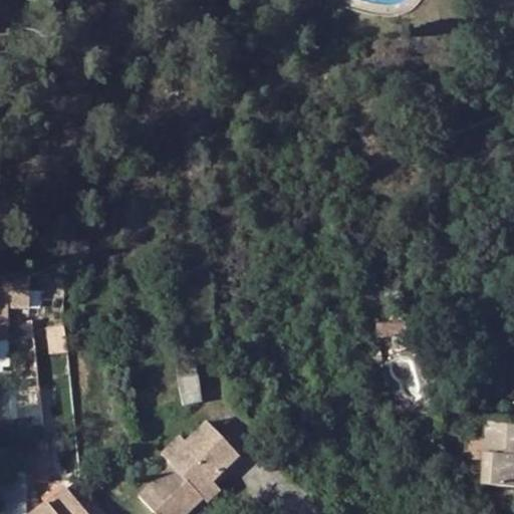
[(28,308),(28,273),(0,272),(0,339),(8,340),(7,308),(28,308)]
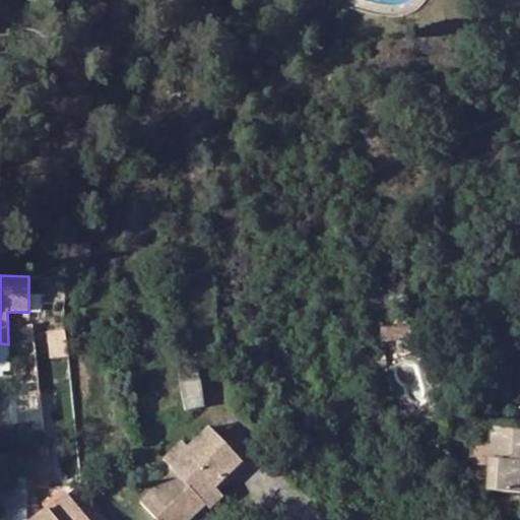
[(51,358),(68,356),(66,331),(47,332),(51,358)]
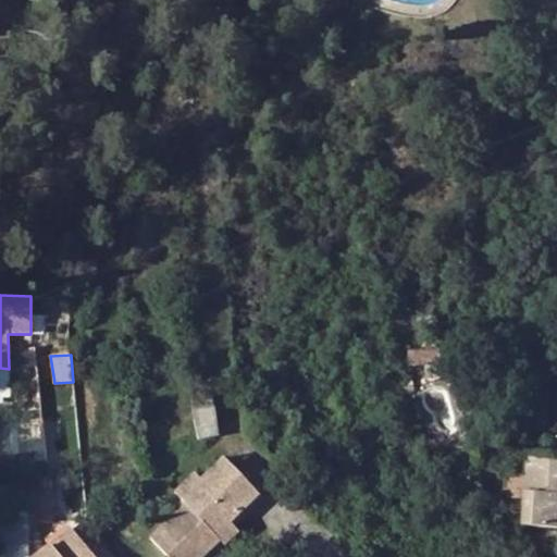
[(0,368),(0,394),(9,394),(9,369),(0,368)]
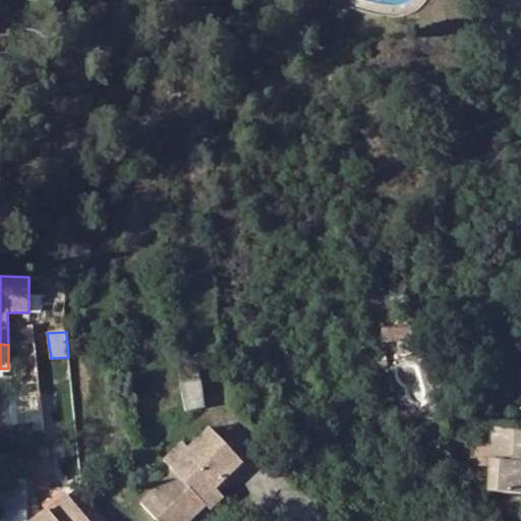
[(197,372),(178,375),(185,412),(203,409),(197,372)]
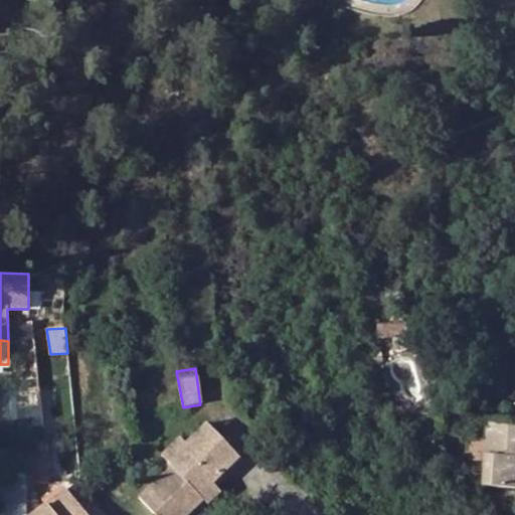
[(514,423),(485,421),(484,439),(482,465),(482,485),(514,486),(514,423)]
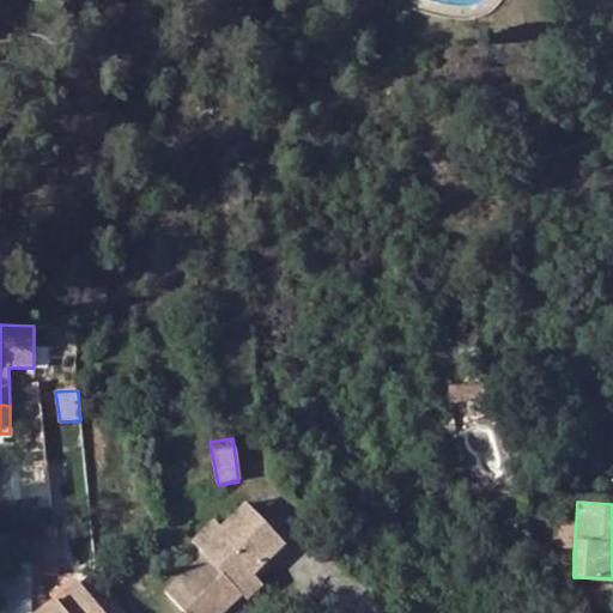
[(236,589),(252,575),(284,545),(246,505),(220,528),(199,550),(204,554),(165,592),(184,612),(223,612),(242,595),(236,589)]
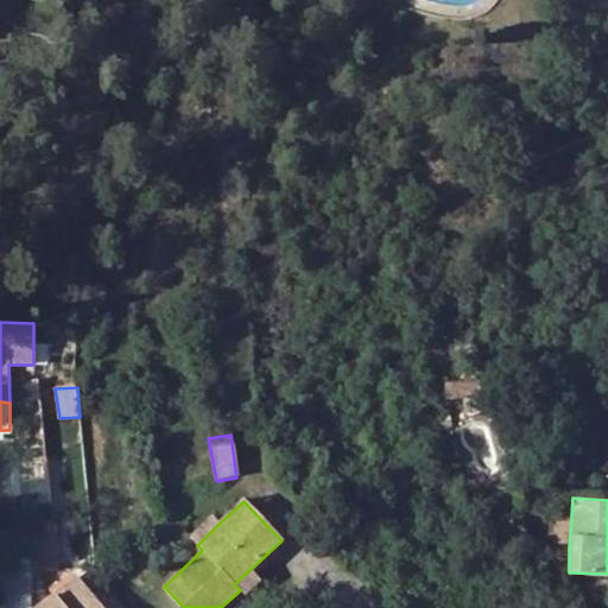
[(211,517),(189,538),(197,545),(219,524),(211,517)]
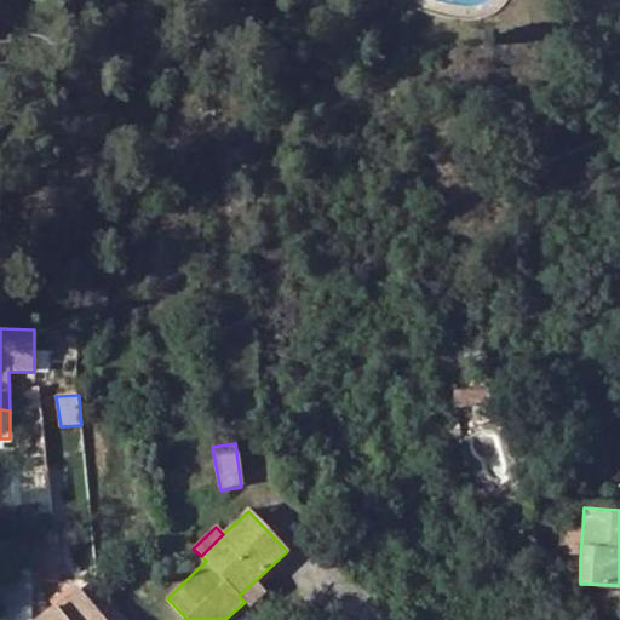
[(566,527),(564,558),(580,560),(583,528),(566,527)]
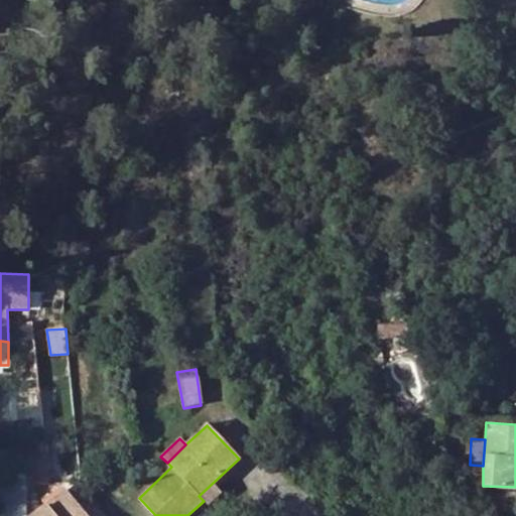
[(48,471),(33,472),(34,484),(48,484),(48,471)]
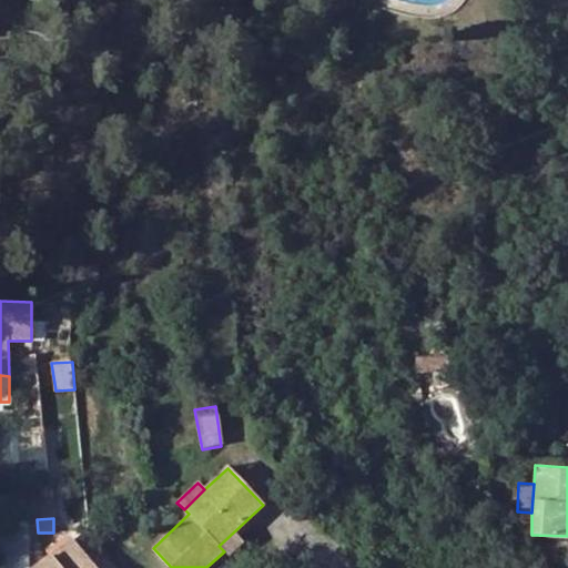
[(0,528),(7,567),(34,564),(28,524),(0,528)]
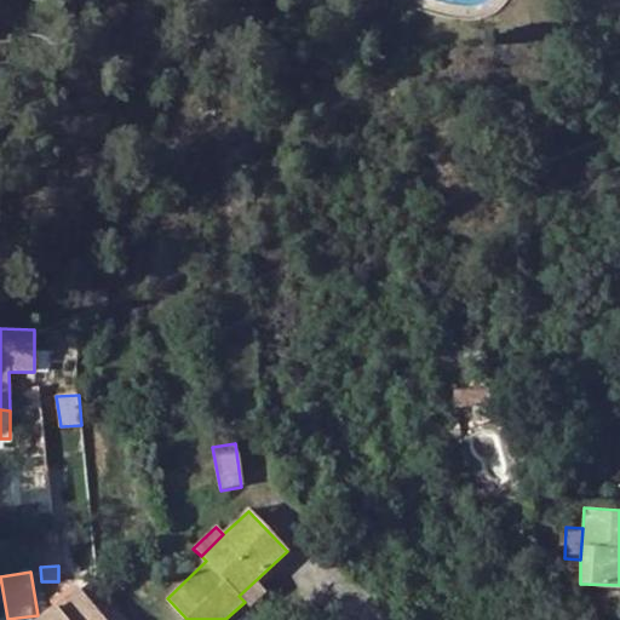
[(251,608),(265,593),(254,581),(239,596),(245,602),(251,608)]
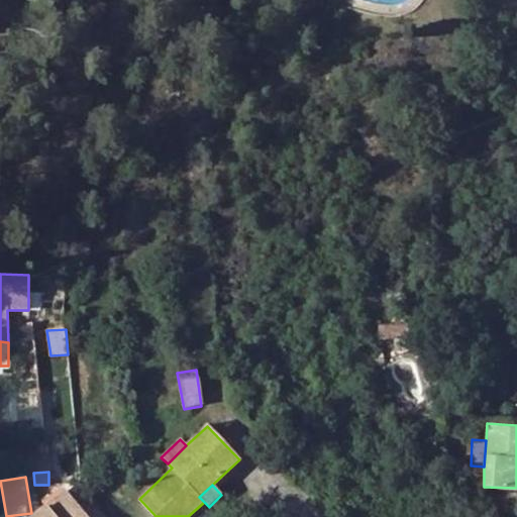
[(85,516),(64,490),(30,516),(85,516)]
